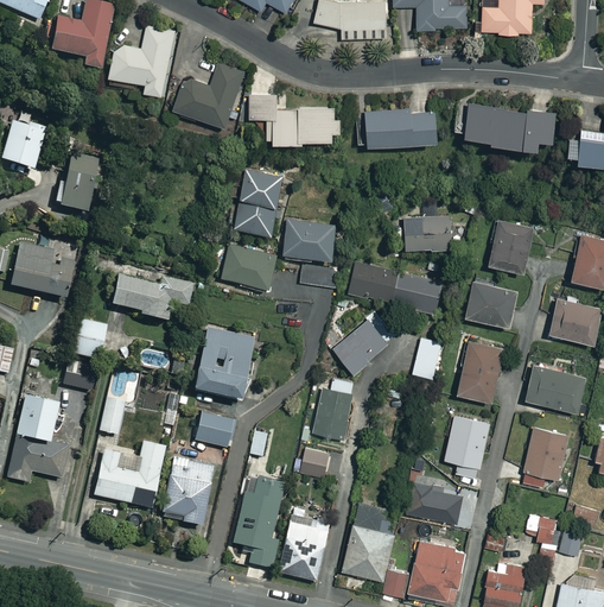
[(0,0),(0,2),(39,19),(46,0),(0,0)]
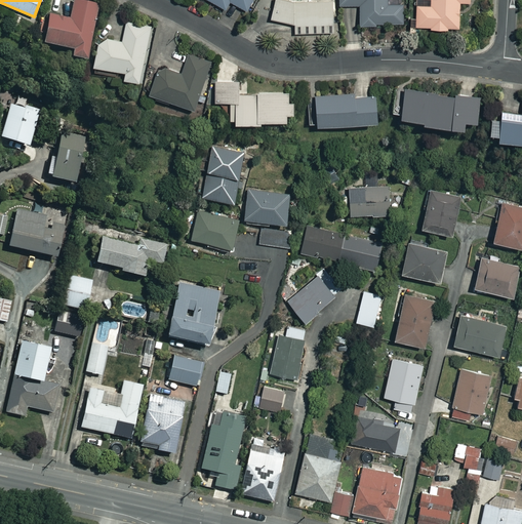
[(99,5),(78,0),(75,0),(70,18),(49,13),(42,41),(72,49),(70,55),(85,59),(99,5)]
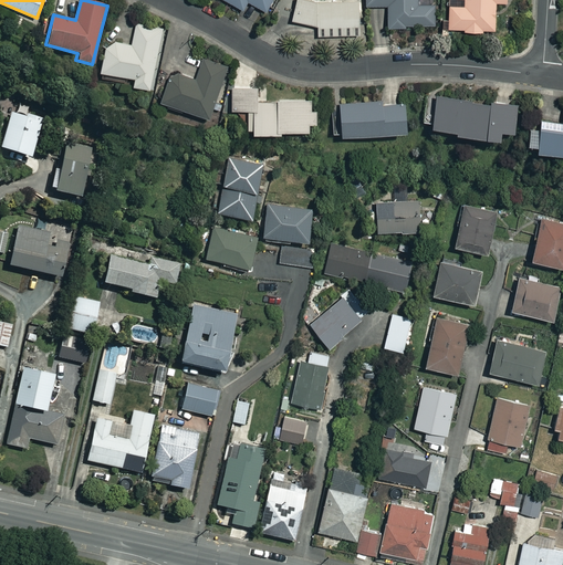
[(274,0),(227,0),(244,9),(249,1),(269,12),(274,0)]
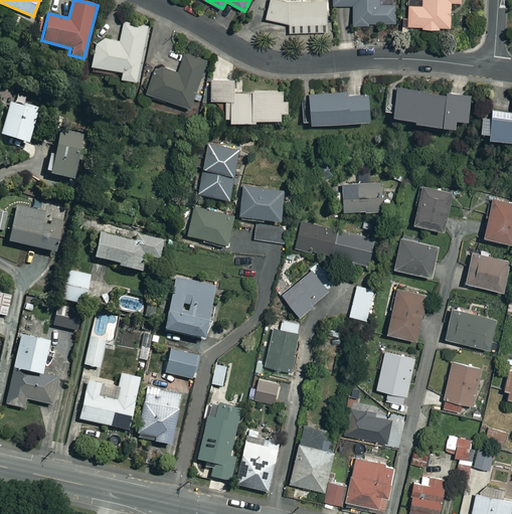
[(333,15),(333,0),(288,1),(282,0),(271,0),(267,18),(289,24),(289,32),(328,31),(328,15),(333,15)]
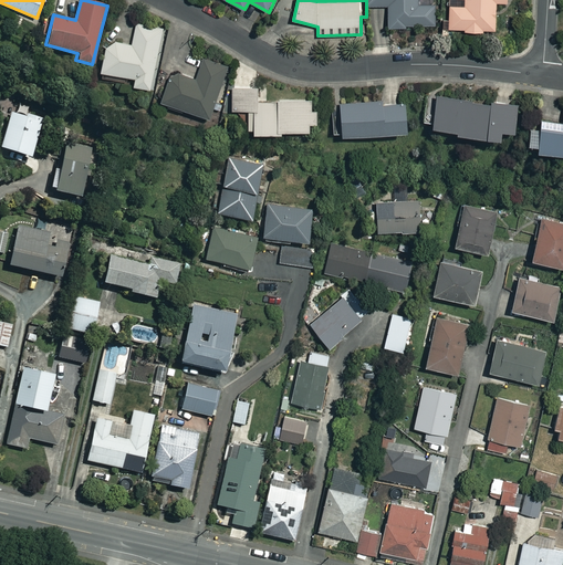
[(431,4),(426,4),(425,0),(368,0),(369,7),(388,6),(389,27),(433,24),(431,4)]
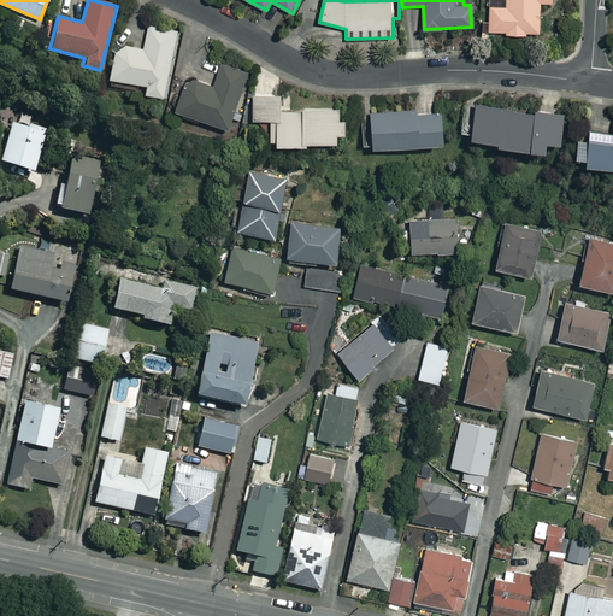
[(488,0),(488,30),(505,31),(505,35),(528,35),(528,31),(541,31),(541,3),(554,4),(553,0),(488,0)]
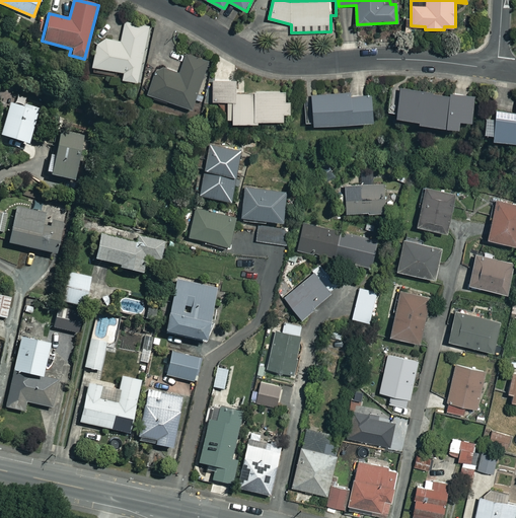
[(151,26),(127,21),(123,42),(99,37),(93,64),(124,70),(123,78),(140,81),(151,26)]
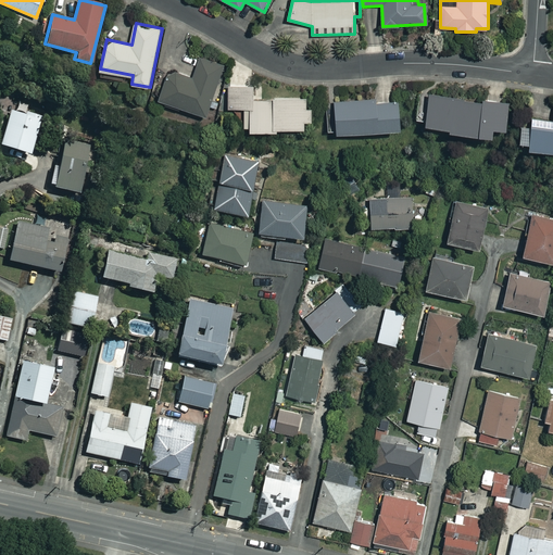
[(225,65),(202,57),(195,79),(170,70),(159,98),(206,116),(225,65)]
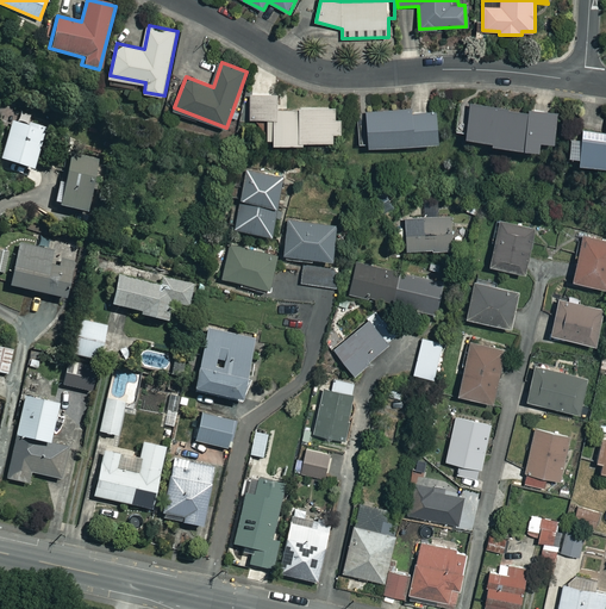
[(279,94),(250,94),(250,118),(273,117),(273,140),(331,138),(331,131),(342,130),(342,117),(335,117),(335,106),(279,107),(279,94)]
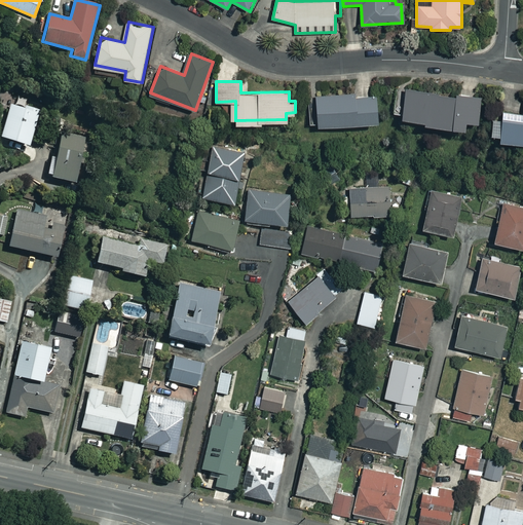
[(404,87),(404,90),(399,89),(396,111),(401,111),(400,116),(461,124),(462,118),(478,120),(481,99),(404,87)]
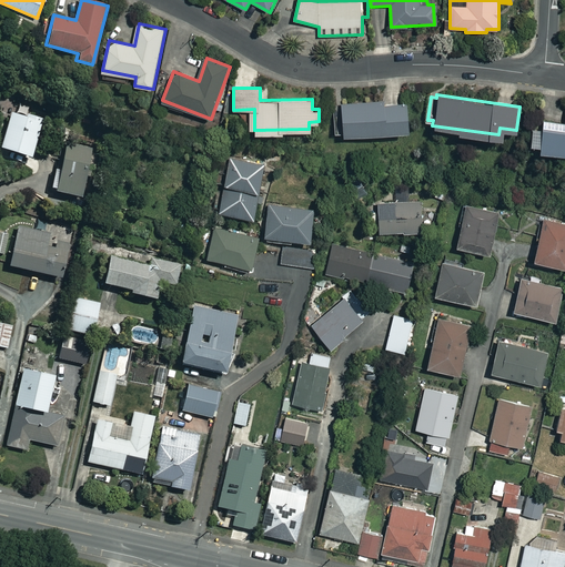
[(341,104),(341,111),(335,111),(335,132),(405,130),(405,103),(341,104)]
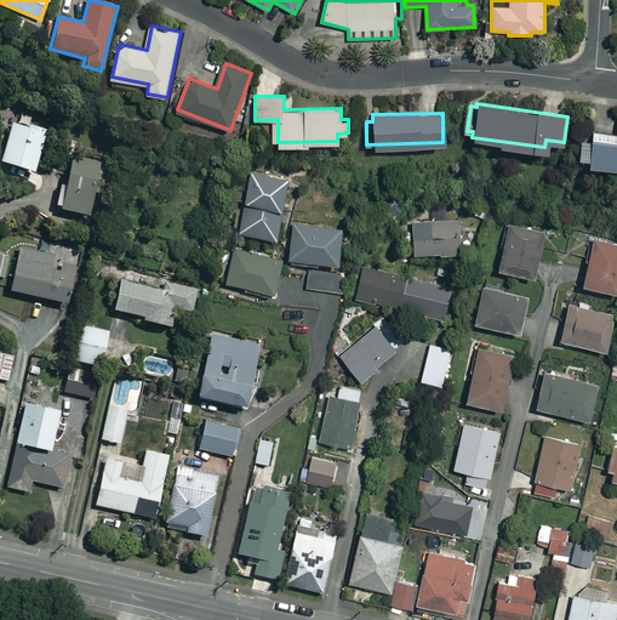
[(46,135),(11,123),(0,152),(0,160),(32,172),(46,135)]
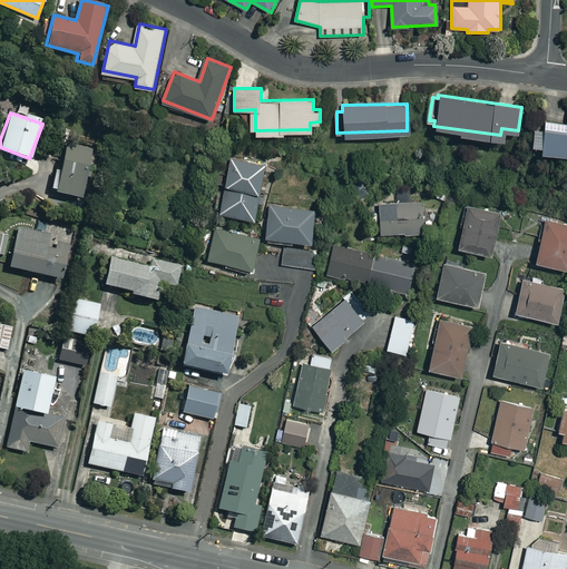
[(536,149),(566,155),(566,123),(534,117),(529,143),(537,144),(536,149)]
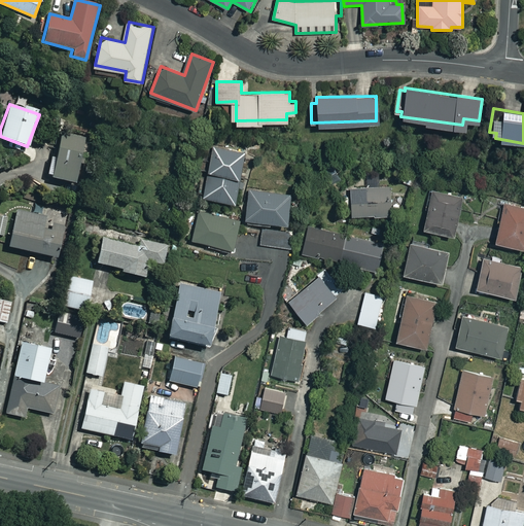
[(50,175),(49,176),(75,182),(85,139),(61,133),(55,158),(50,156),(45,174),(50,175)]
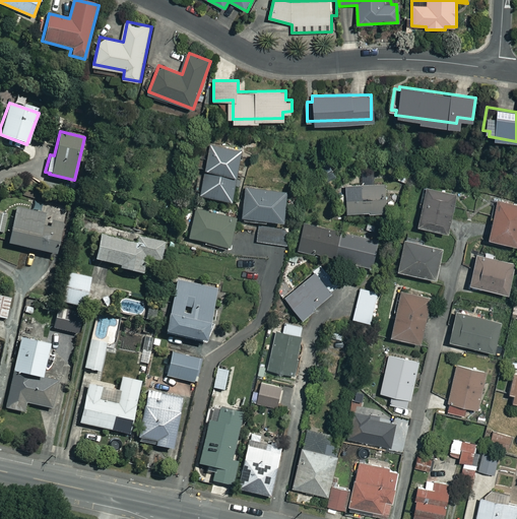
[(241,150),(212,144),(202,192),(232,198),(241,150)]
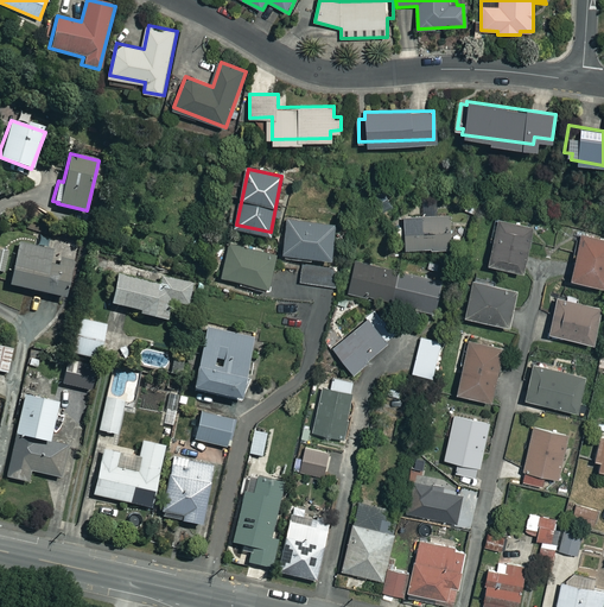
[(450,246),(450,216),(405,216),(405,247),(450,246)]
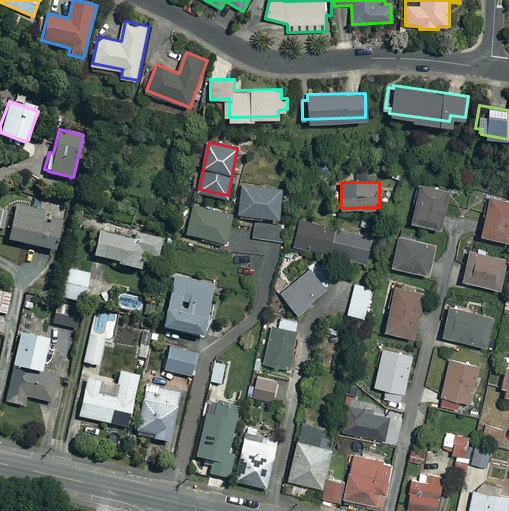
[(449,189),(422,182),(412,221),(439,228),(449,189)]
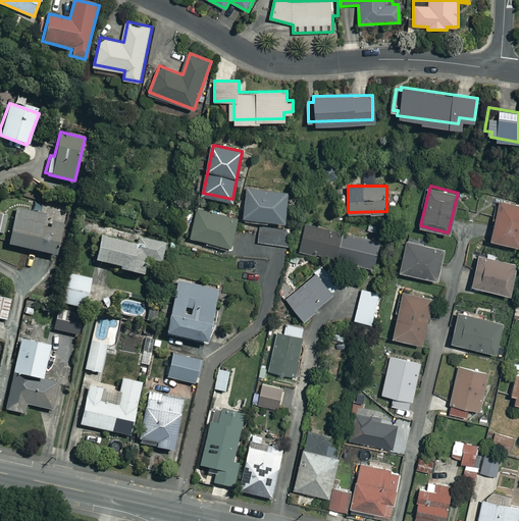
[(288,194),(247,189),(244,215),(286,220),(288,194)]
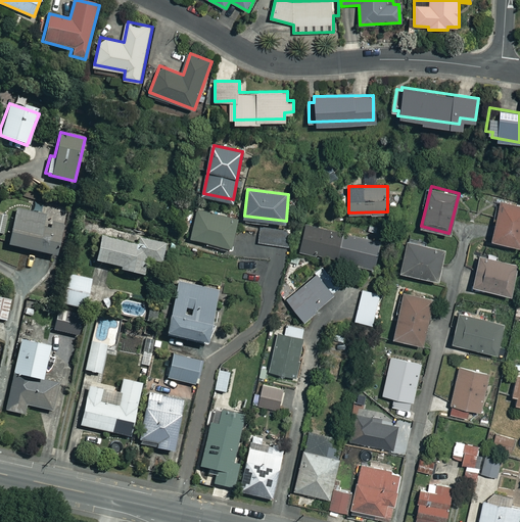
[(519,205),(503,200),(491,238),(519,245),(519,205)]
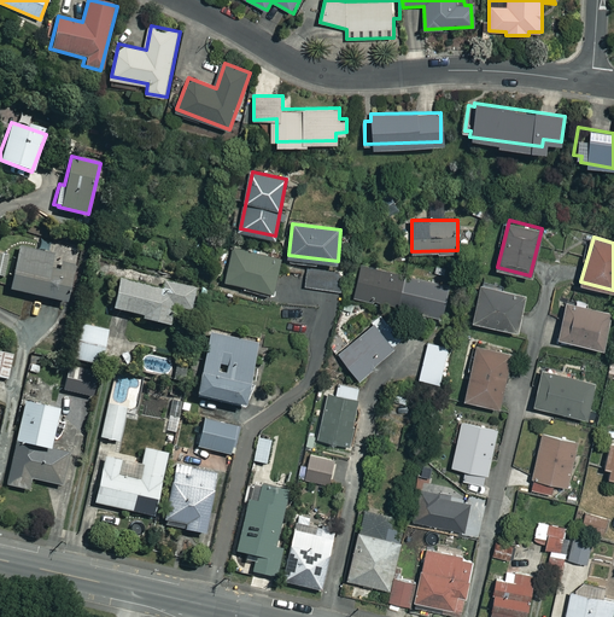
[(54,255),(19,246),(10,289),(66,302),(75,266),(63,263),(62,271),(51,268),(54,255)]
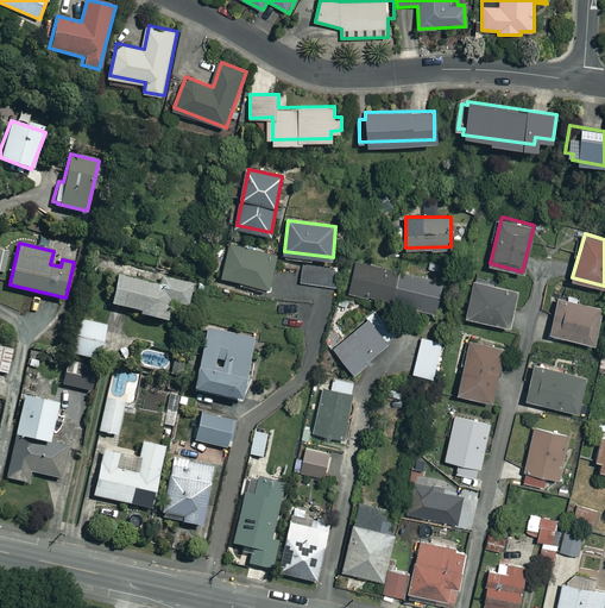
[(277,255),(232,245),(225,276),(270,286),(277,255)]
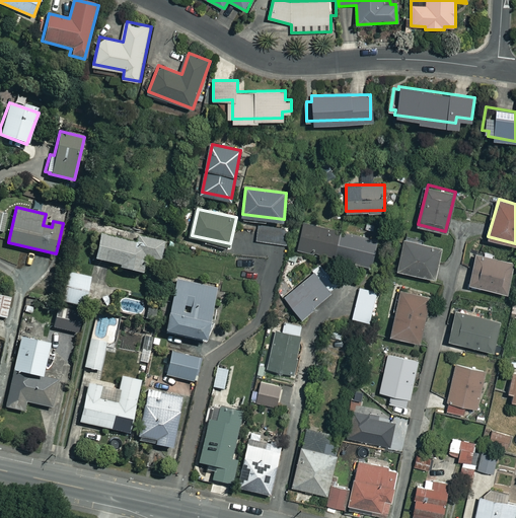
[(10,214),(0,211),(0,231),(5,233),(10,214)]
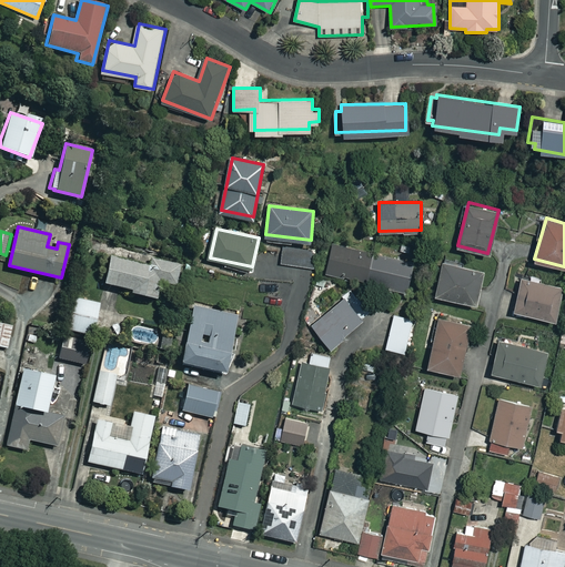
[(415,257),(333,242),(326,275),(387,287),(410,291),(415,257)]
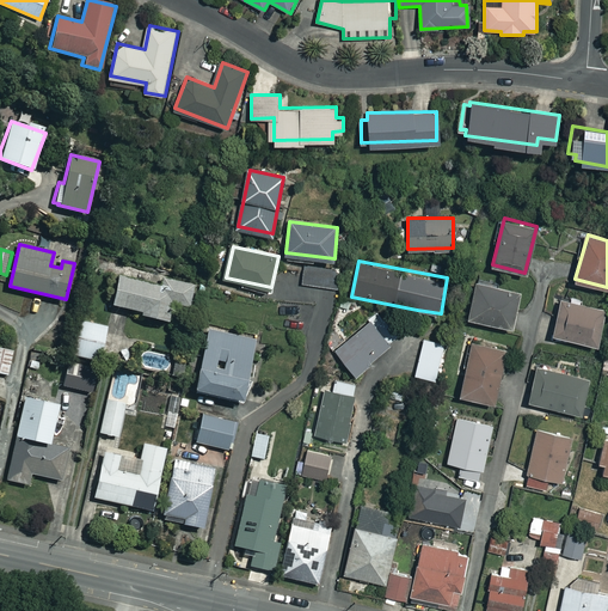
[(341,273),(307,268),(306,285),(339,288),(341,273)]
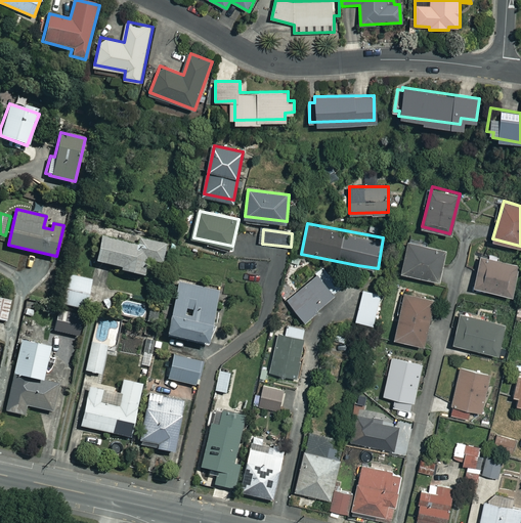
[(135,246),(101,236),(94,261),(120,267),(120,269),(142,275),(146,259),(164,263),(169,246),(137,237),(135,246)]
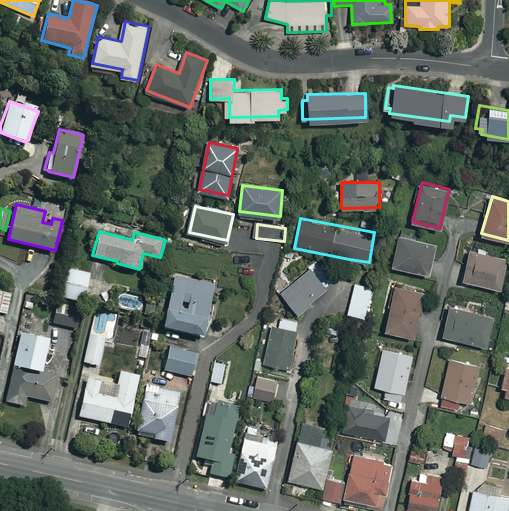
[(435,245),(399,236),(392,265),(428,274),(435,245)]
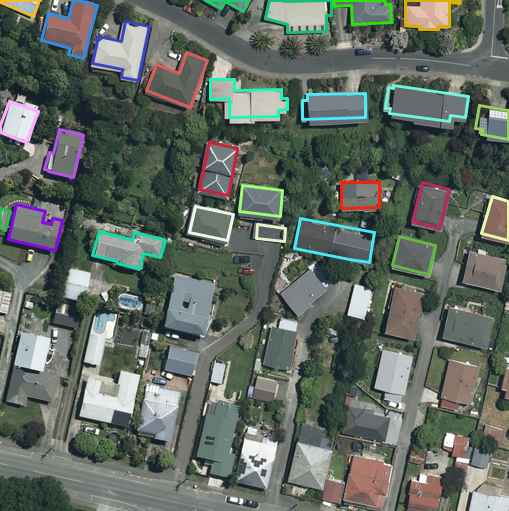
[(506,258),(471,249),(463,279),(499,287),(506,258)]
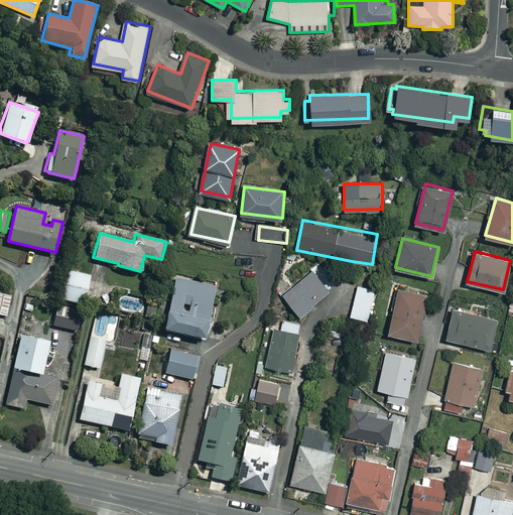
[(339,283),(322,264),(284,296),(300,315),(339,283)]
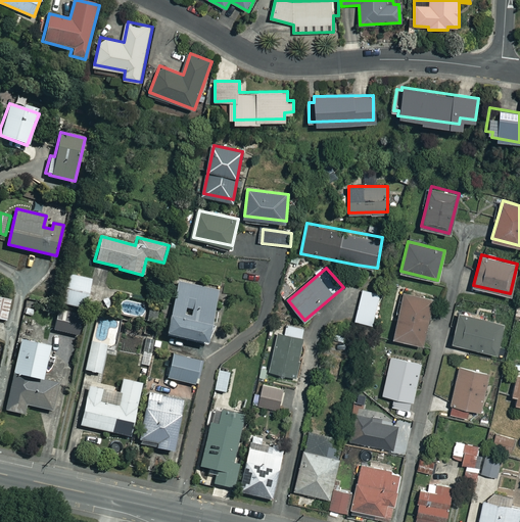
[(94,280),(68,274),(61,303),(87,310),(94,280)]
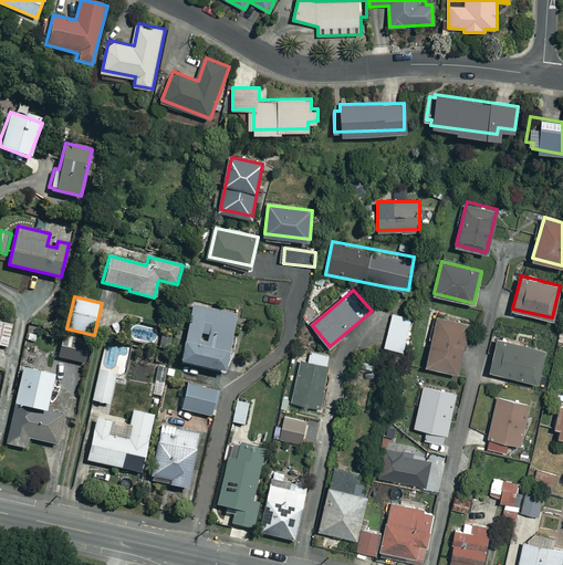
[(239,315),(195,303),(179,359),(223,372),(239,315)]
